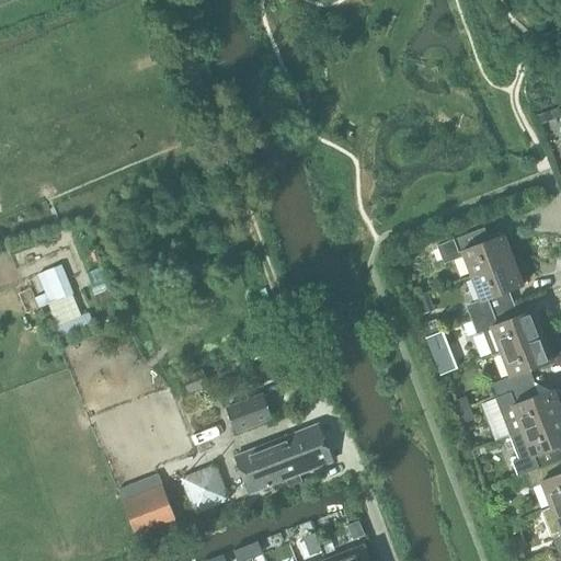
[(447,243),(438,247),(445,263),(465,256),(472,276),(513,261),(503,236),(489,241),(484,229),(447,243)]
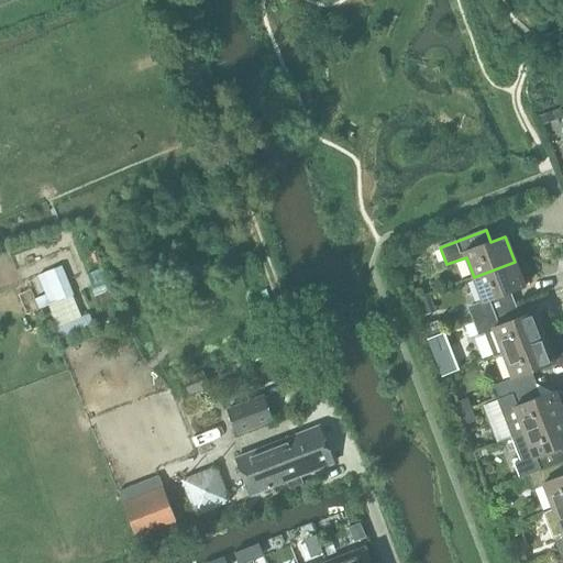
[(483,301),(467,307),(473,322),(516,306),(510,294),(525,288),(515,262),(474,277),(483,301)]
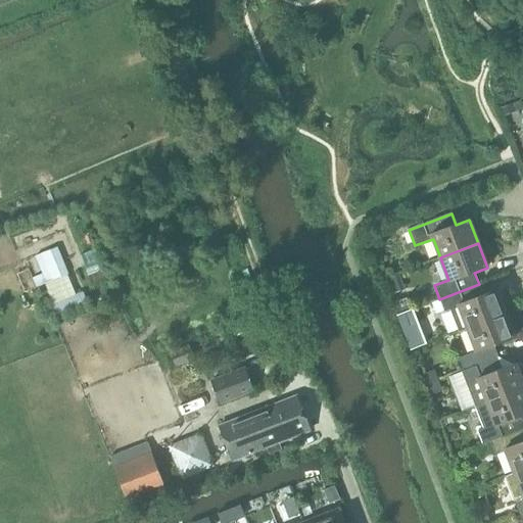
[(390,286),(401,282),(399,274),(387,278),(390,286)]
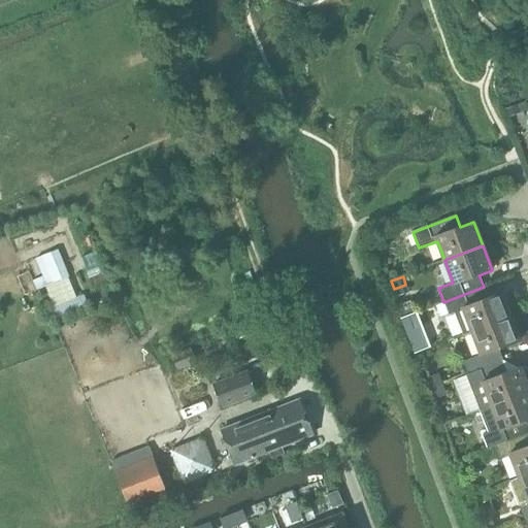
[(484,287),(443,302),(449,315),(454,312),(463,335),(471,332),(509,318),(501,294),(488,298),(484,287)]
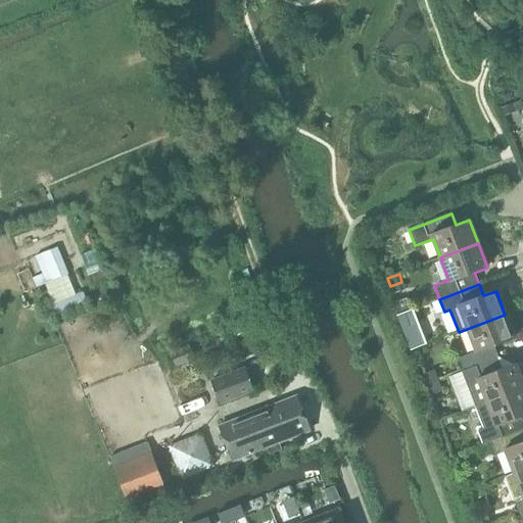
[(395,302),(399,313),(408,310),(403,299),(395,302)]
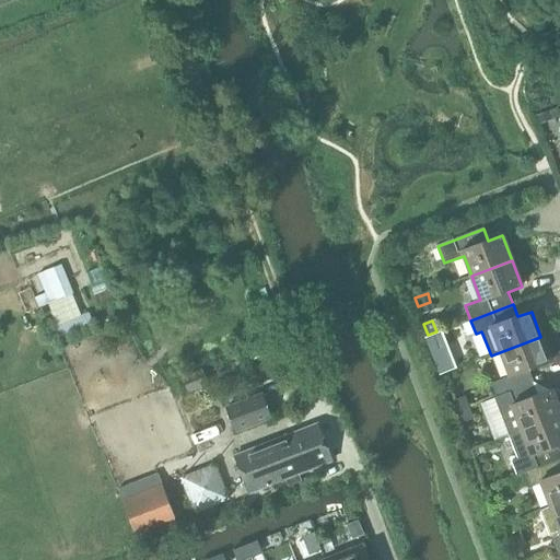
[(510,377),(491,384),(497,397),(534,383),(528,371),(550,362),(540,337),(500,352),(510,377)]
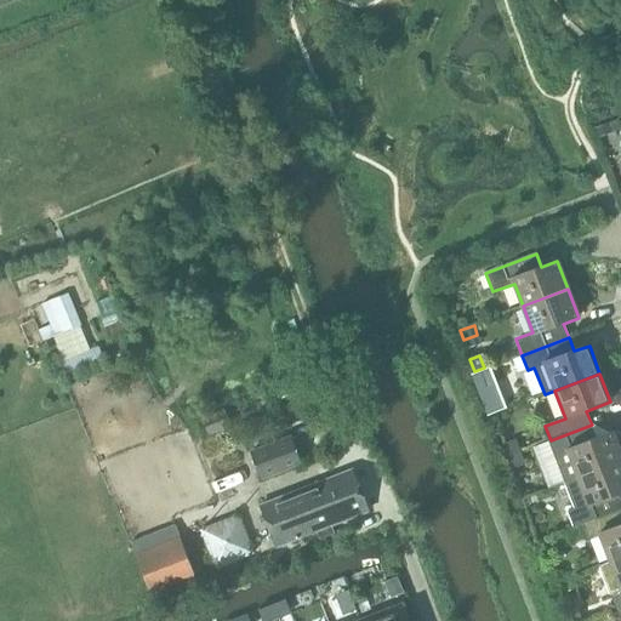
[(204,442),(232,431),(223,410),(197,421),(204,442)]
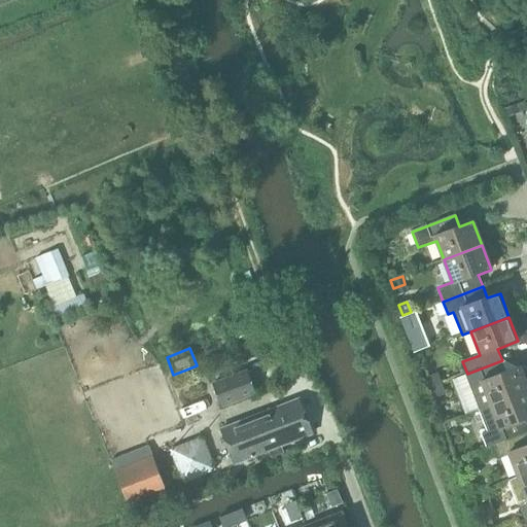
[(502,360),(467,374),(471,386),(481,410),(490,406),(526,391),(526,385),(520,366),(506,372),(502,360)]
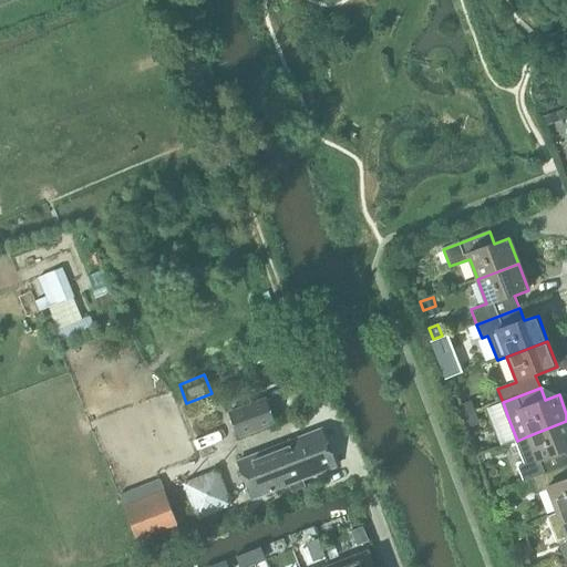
[(238,439),(277,424),(267,399),(229,413),(238,439)]
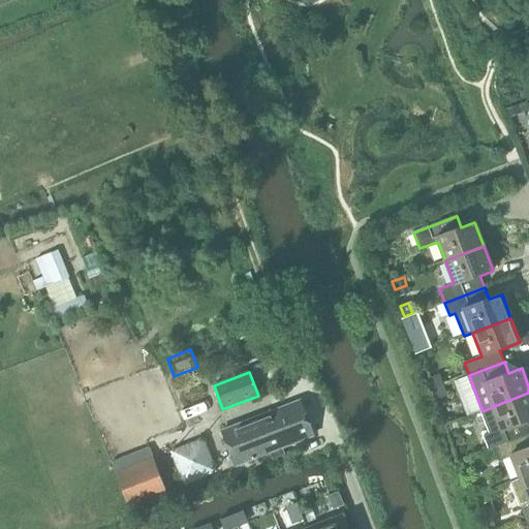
[(429,378),(433,389),(443,384),(439,374),(429,378)]
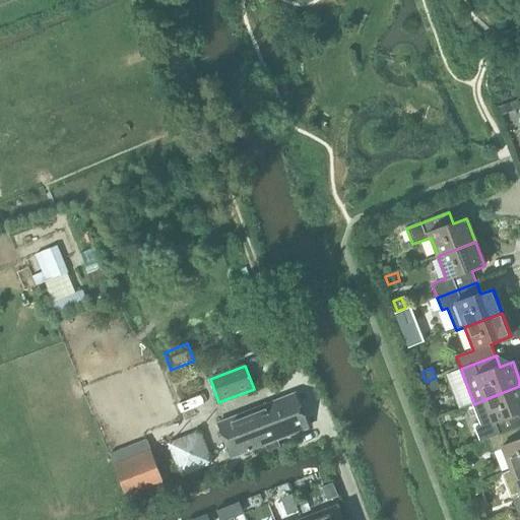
[(440,388),(436,378),(426,382),(430,392),(440,388)]
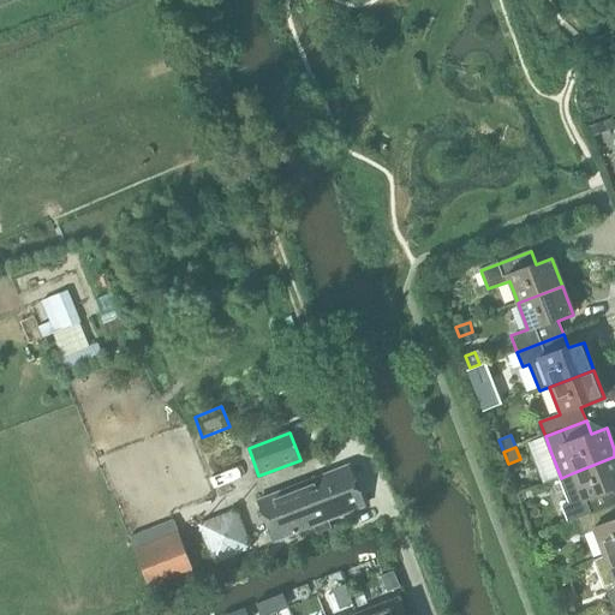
[(572,473),(561,478),(572,505),(561,508),(567,524),(577,519),(614,505),(614,496),(613,490),(614,489),(614,457),(572,473)]
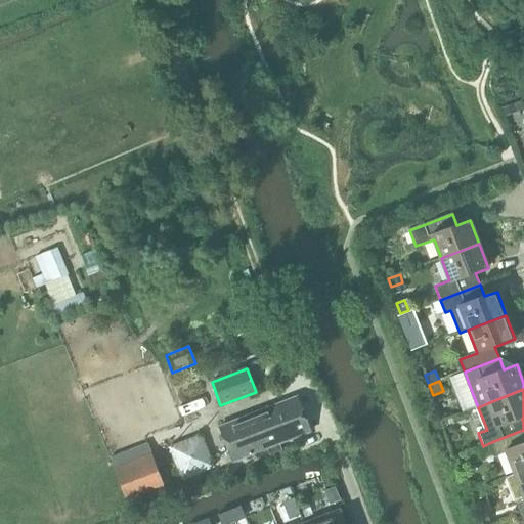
[(231,462),(263,449),(267,448),(270,455),(282,450),(280,443),(309,433),(296,398),(218,428),(231,462)]
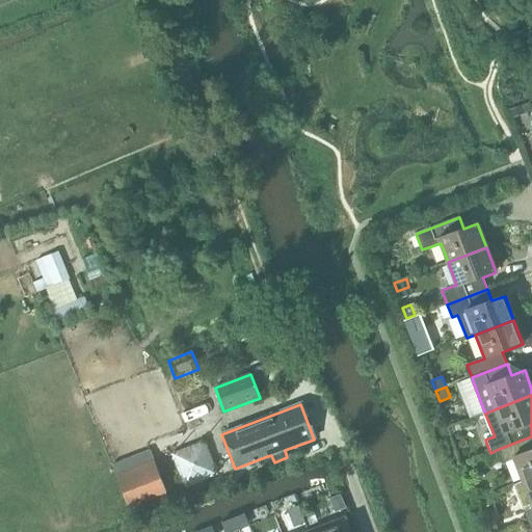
[(531,436),(499,449),(504,461),(514,458),(523,481),(531,477),(531,436)]
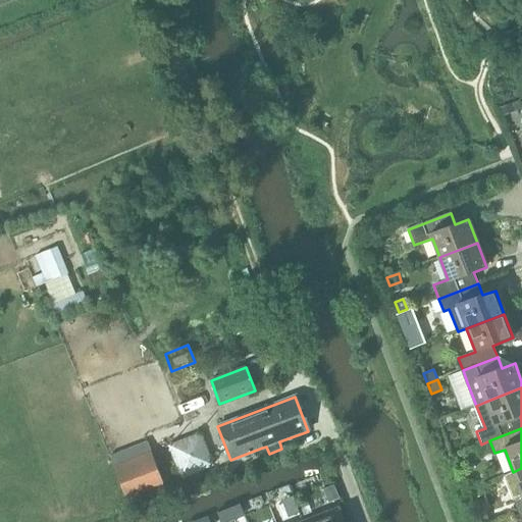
[(201,432),(168,445),(181,478),(214,465),(201,432)]
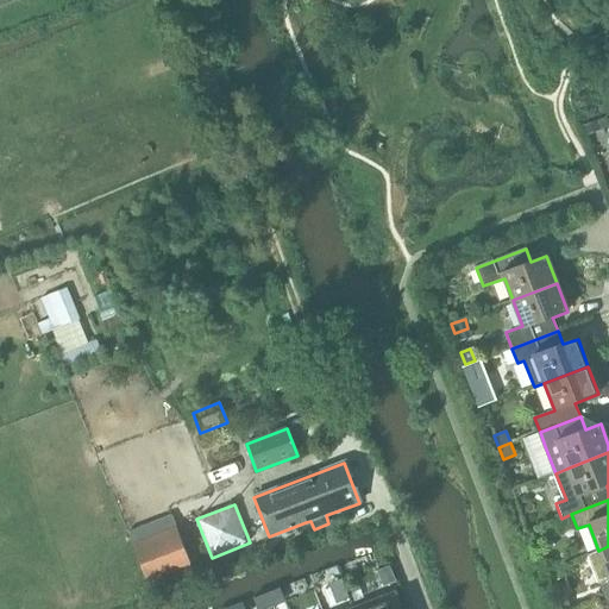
[(150,585),(193,569),(176,527),(133,545),(150,585)]
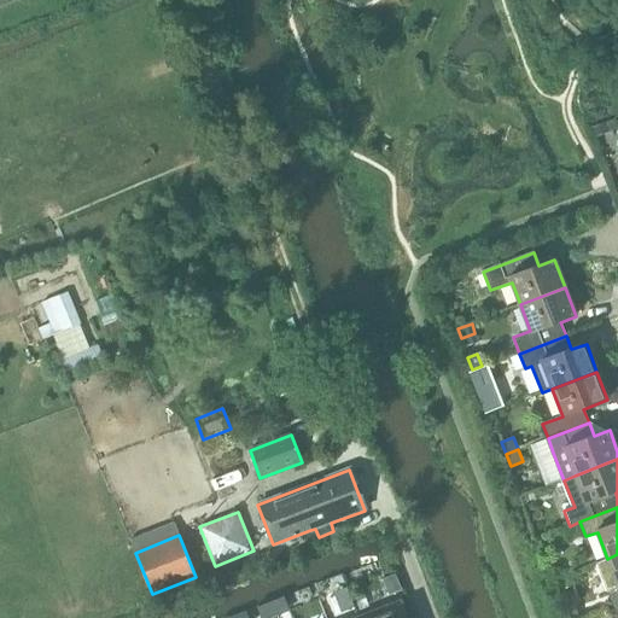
[(596,564),(606,592),(612,605),(617,602),(617,554),(607,559),(599,563),(596,564)]
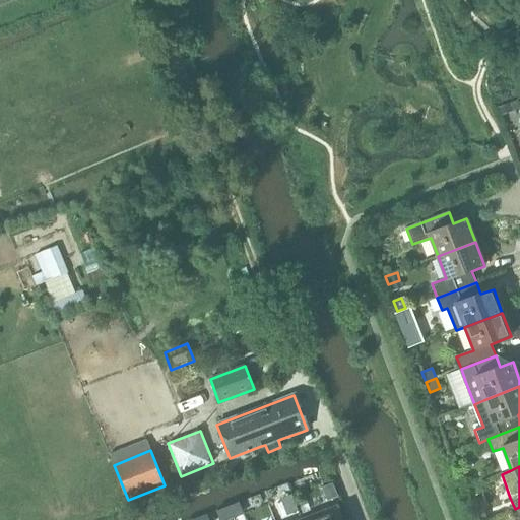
[(312,515),(302,518),(303,519),(344,519),(338,504),(312,515)]
